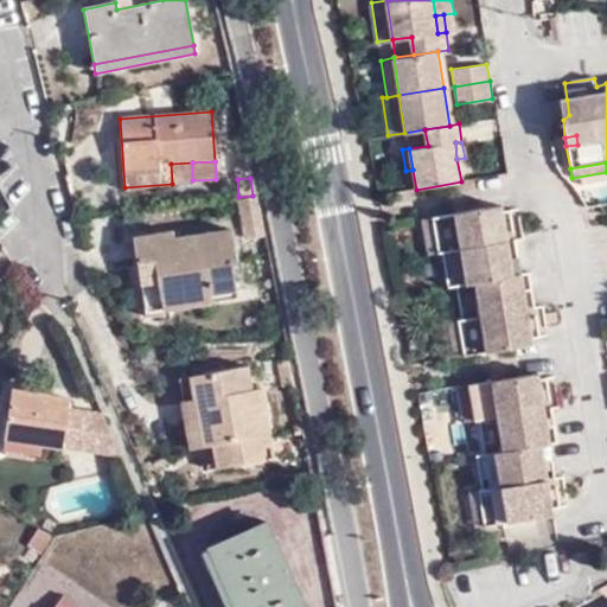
[(262,235),(255,197),(237,200),(247,238),(262,235)]
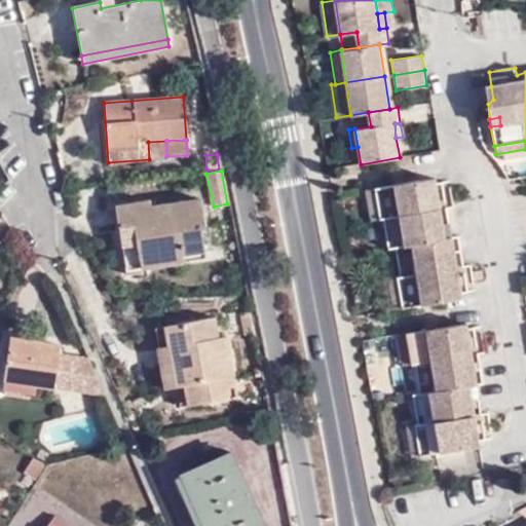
[(420,187),(437,185),(436,179),(420,181),(420,187)]
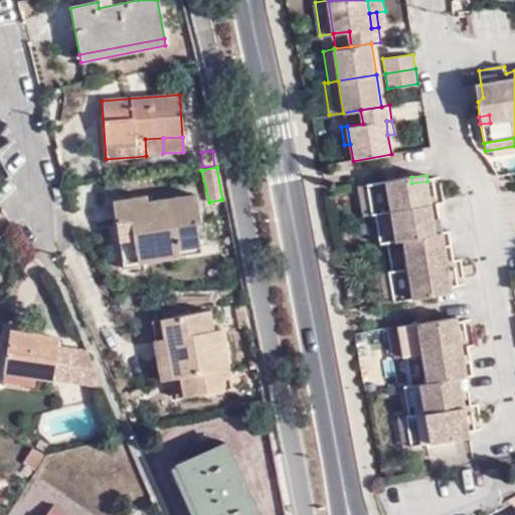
[(388,271),(393,301),(413,297),(412,288),(420,287),(421,296),(437,294),(436,288),(451,286),(464,284),(459,259),(453,260),(448,231),(442,232),(438,204),(443,203),(439,178),(427,181),(411,183),(411,177),(396,180),(398,189),(389,190),(387,181),(368,184),(372,214),(374,214),(379,242),(386,241),(390,271),(388,271)]
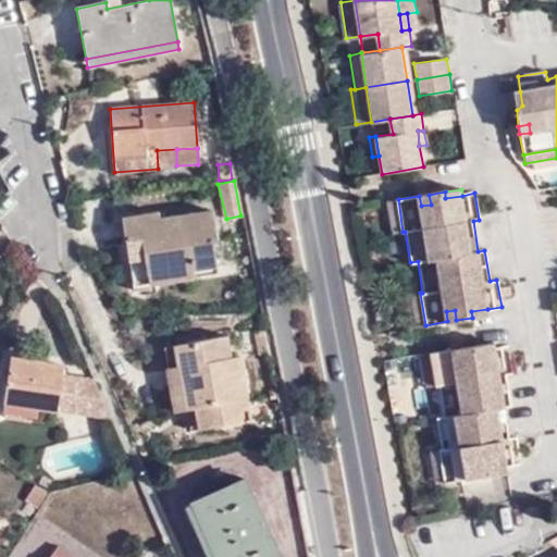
[(429,195),(419,196),(421,206),(431,205),(429,195)]
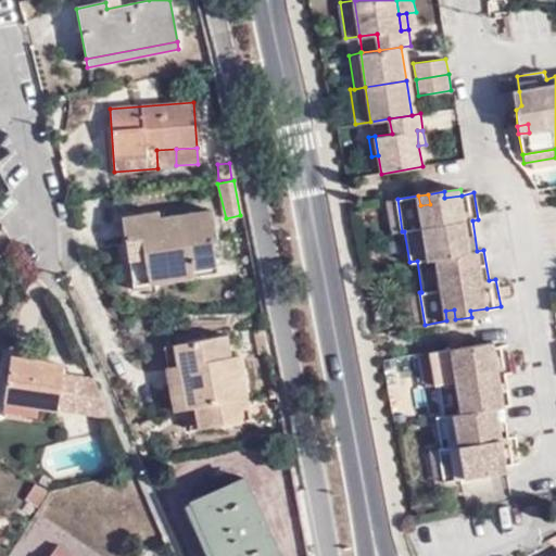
[(397,199),(389,201),(393,232),(402,231),(397,199)]
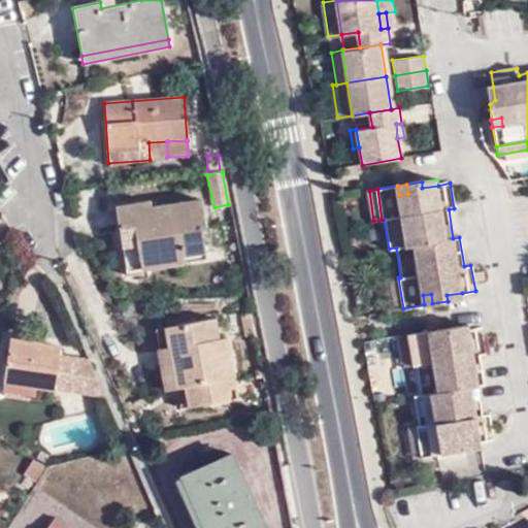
[(203,228),(200,201),(149,208),(147,203),(116,208),(126,269),(203,259),(199,229),(203,228)]
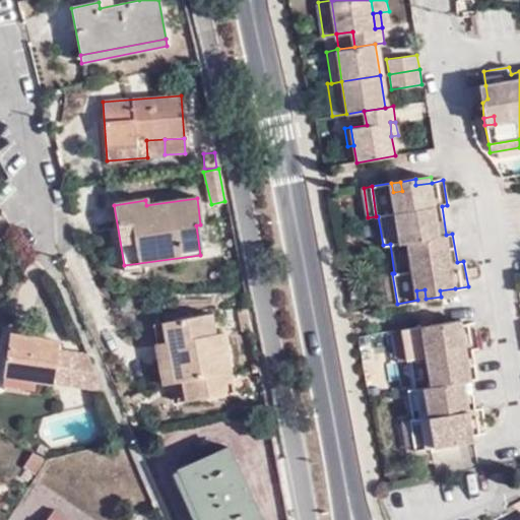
[(384,274),(388,305),(397,304),(392,273),(384,274)]
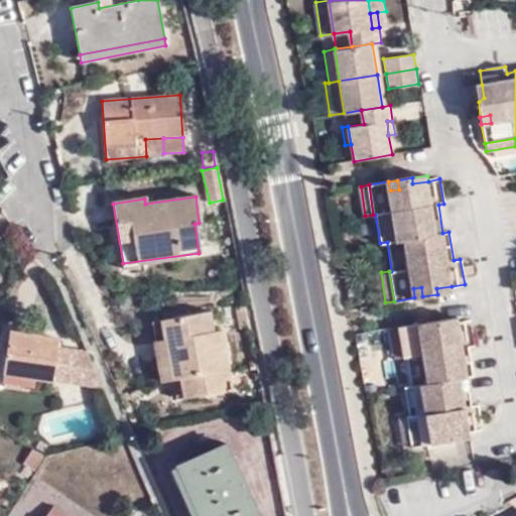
[(437,294),(453,291),(452,286),(436,288),(437,294)]
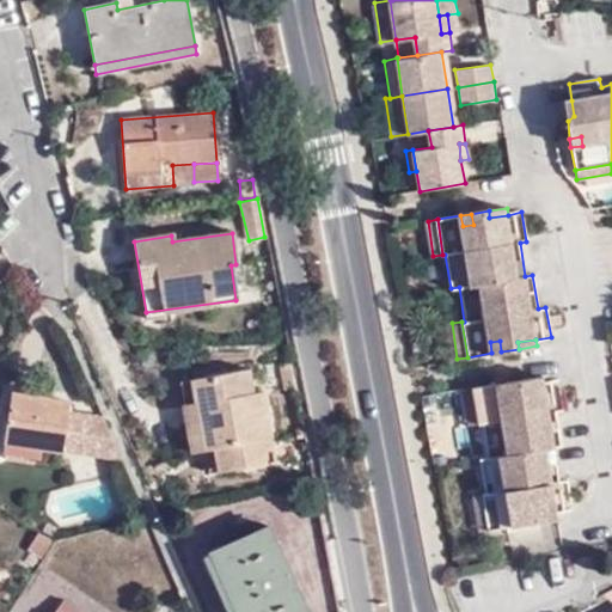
[(490,342),(491,353),(501,352),(500,341),(490,342)]
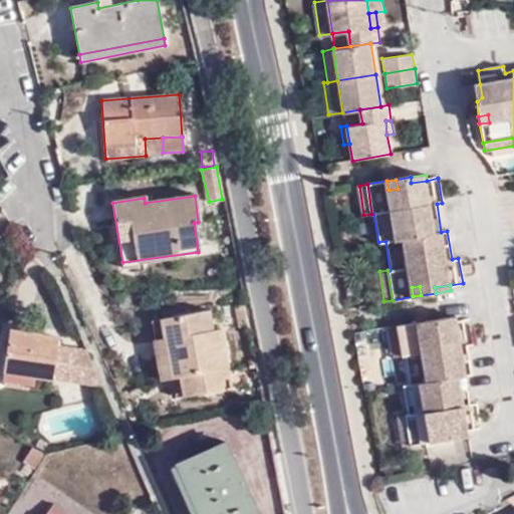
[(182,377),(184,396),(229,388),(220,330),(213,331),(208,311),(171,317),(174,338),(167,339),(172,378),(182,377)]
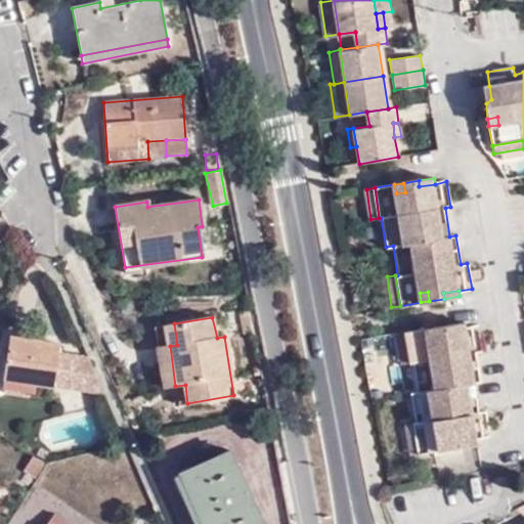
[(163,388),(175,386),(170,346),(177,345),(174,323),(156,328),(163,388)]
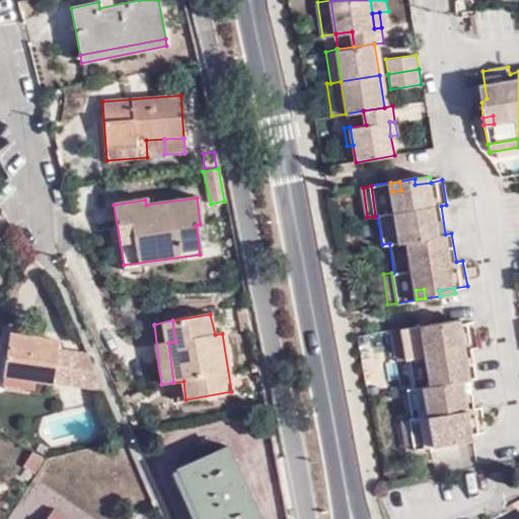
[(441,443),(457,440),(456,435),(471,432),(484,431),(479,405),(474,405),(469,377),(475,377),(471,348),(476,348),(473,322),(460,324),(445,325),(444,321),(430,323),(431,334),(423,335),(422,325),(401,328),(405,358),(409,358),(413,385),(406,387),(411,416),(409,416),(414,447),(434,444),(433,434),(440,433),(441,443)]
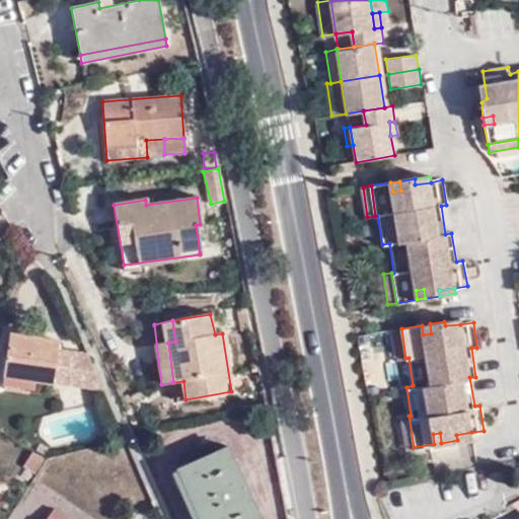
[(430,323),(422,325),(423,335),(431,334),(430,323)]
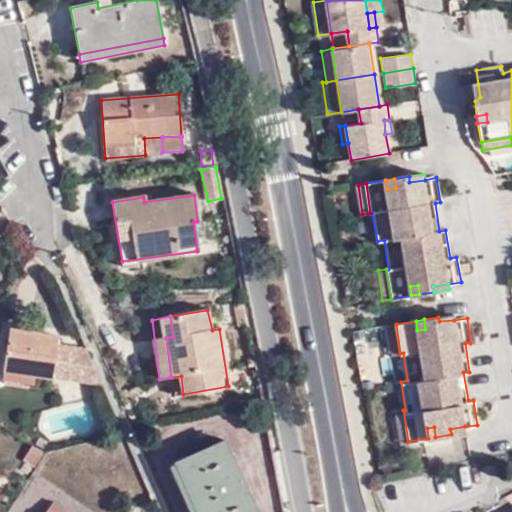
[(396,324),(388,325),(392,354),(400,353),(396,324)]
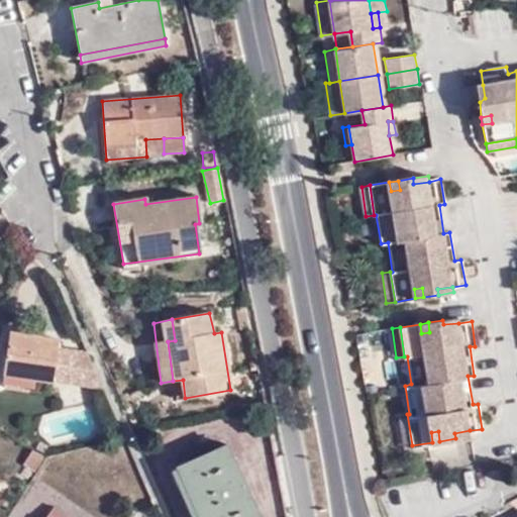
[(33,377),(86,385),(89,378),(77,348),(58,346),(59,337),(11,331),(4,380),(32,384),(33,377)]
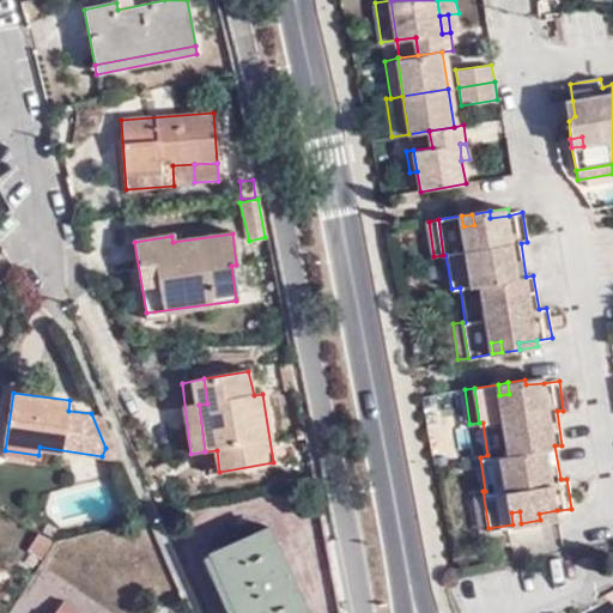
[(91,413),(105,448),(102,456),(122,459),(104,416),(91,413)]
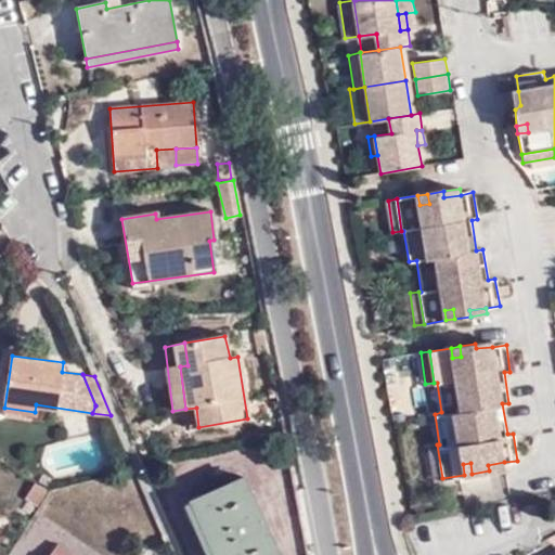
[(188,429),(198,427),(196,408),(185,409),(188,429)]
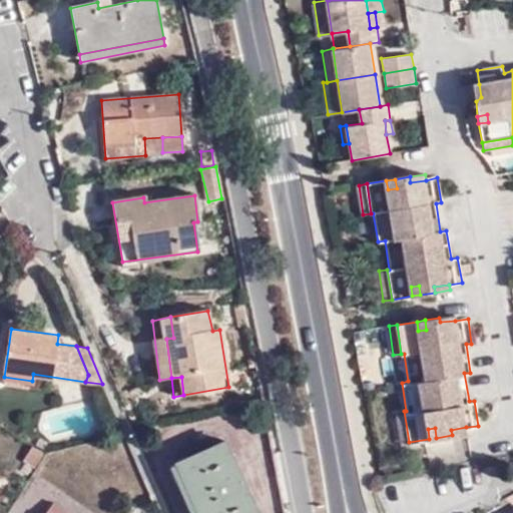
[(409,442),(404,411),(397,412),(401,442),(409,442)]
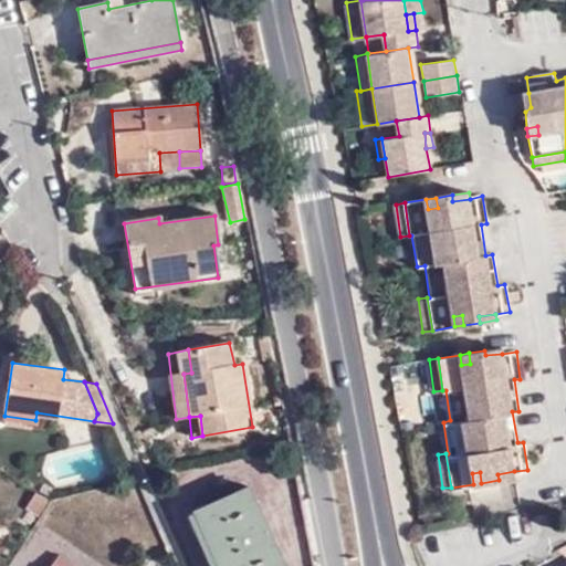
[(499,480),(515,479),(514,471),(498,474),(499,480)]
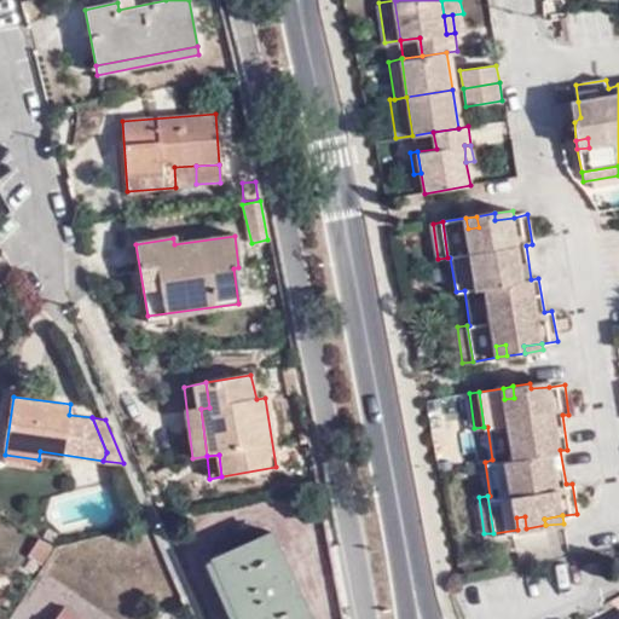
[(518,530),(526,528),(525,516),(516,518),(518,530)]
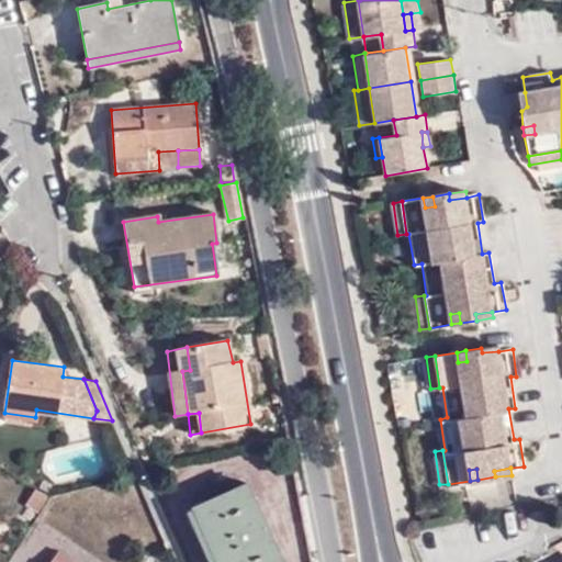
[(279,561),(245,484),(192,509),(215,561),(279,561)]
